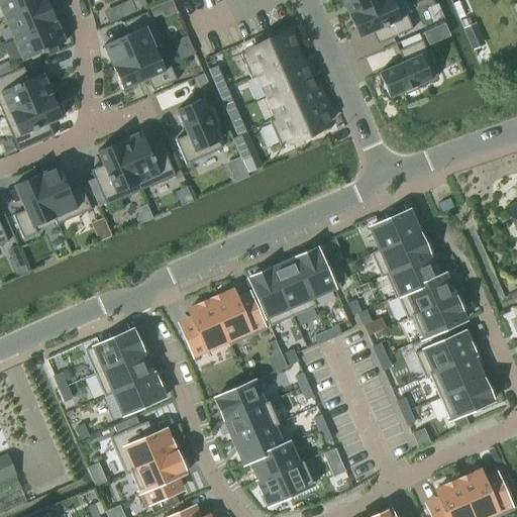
[(45,0),(41,0),(0,18),(0,19),(4,17),(13,38),(55,19),(45,0)]
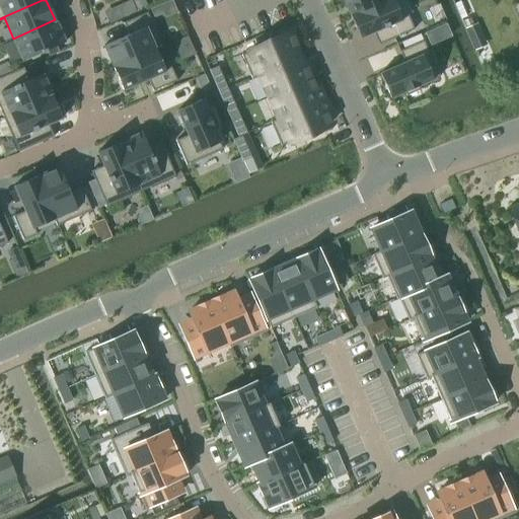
[(0,0),(0,18),(42,0),(0,0)]
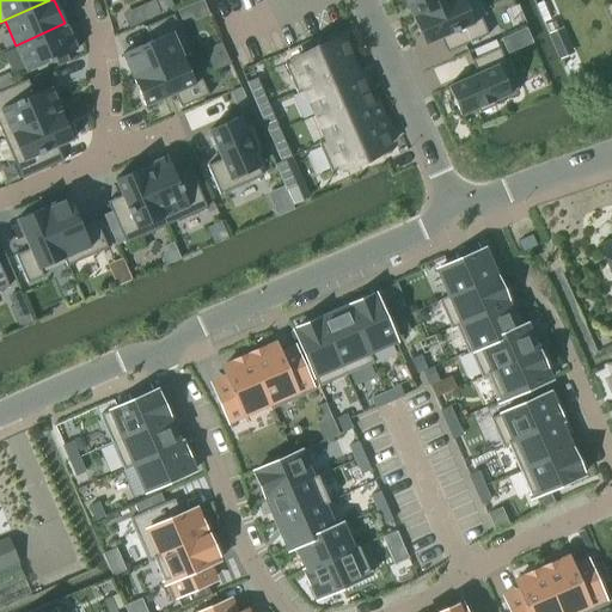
[(154,0),(152,0),(140,6),(146,19),(160,13),(154,0)]
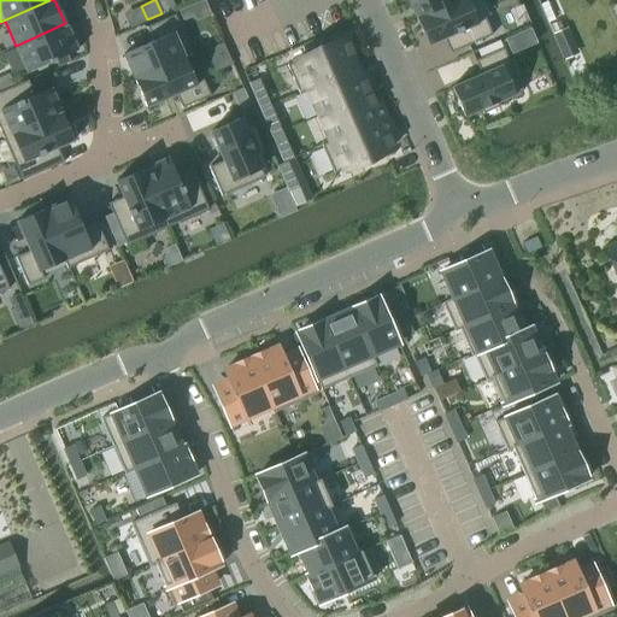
[(407,0),(416,18),(458,0),(407,0)]
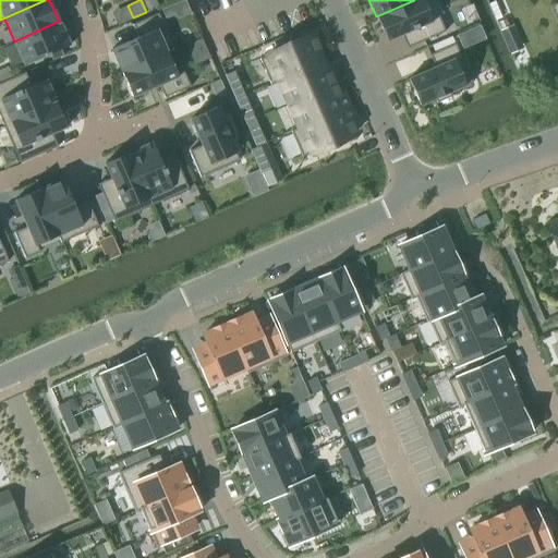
[(422,0),(414,0),(376,16),(387,40),(409,31),(414,45),(445,31),(438,15),(431,19),(422,0)]
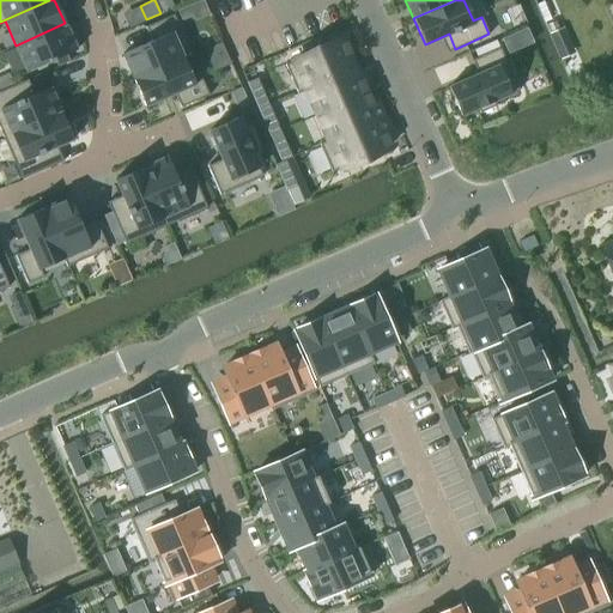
[(189,5),(178,10),(182,19),(193,14),(189,5)]
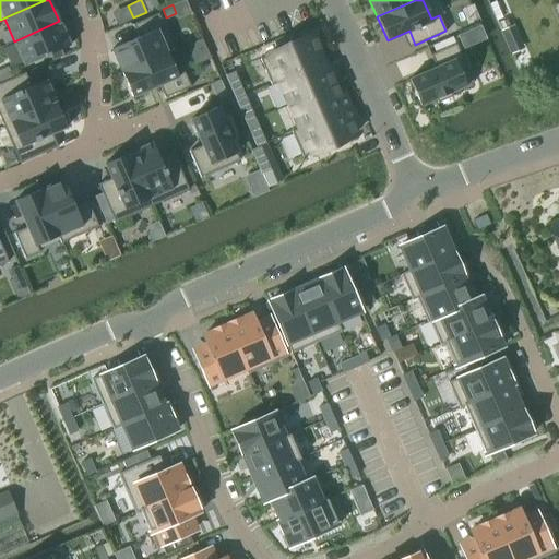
[(138,37),(111,49),(121,73),(167,52),(157,31),(165,27),(158,13),(132,24),(138,37)]
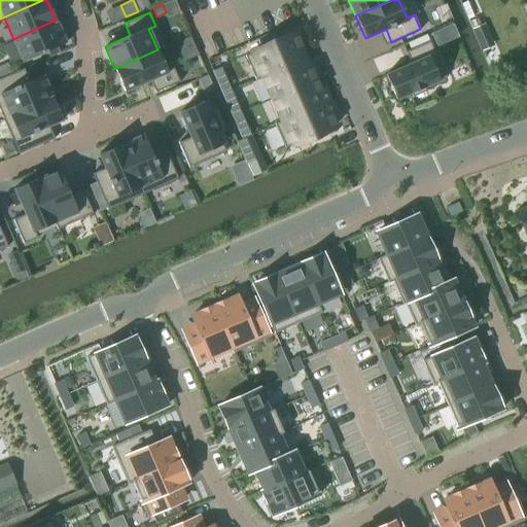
[(56,20),(13,39),(23,61),(42,53),(42,54),(46,51),(46,50),(66,42),(56,20)]
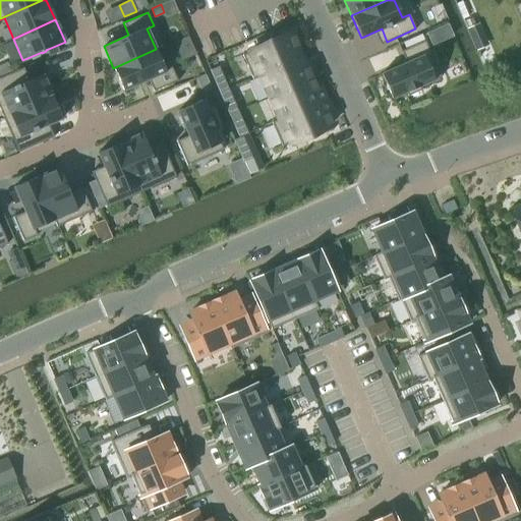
[(432,30),(425,33),(431,46),(439,43),(432,30)]
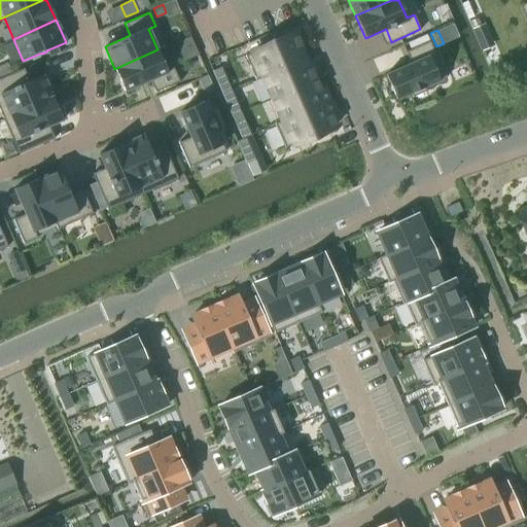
[(262,47),(245,56),(255,79),(305,57),(294,33),(276,41),(274,37),(260,43),(262,47)]
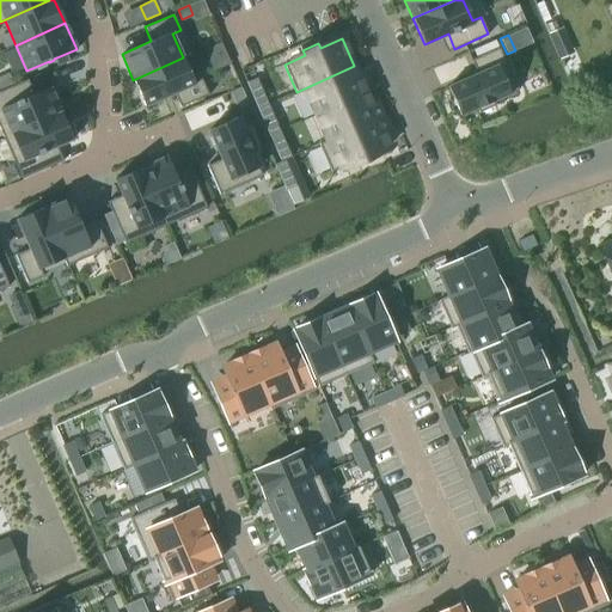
[(477,73),(447,86),(460,115),(476,108),(478,112),(495,105),(494,101),(518,90),(499,47),(470,60),(477,73)]
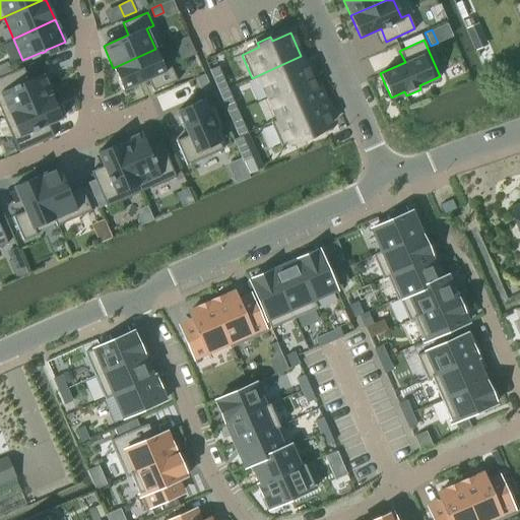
[(155,49),(113,68),(123,89),(147,78),(153,90),(177,80),(171,66),(165,69),(155,49)]
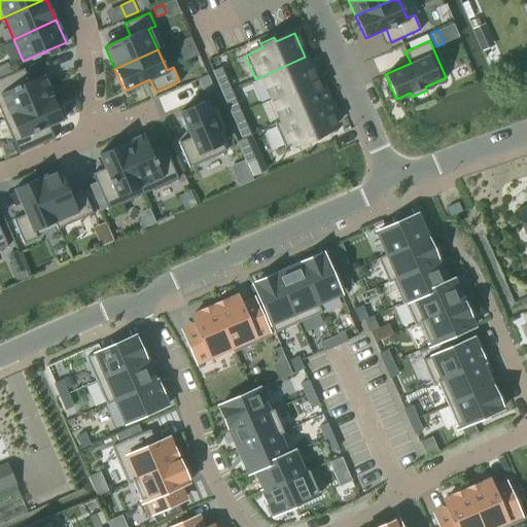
[(305,57),(255,79),(262,77),(272,99),(314,79),(305,57)]
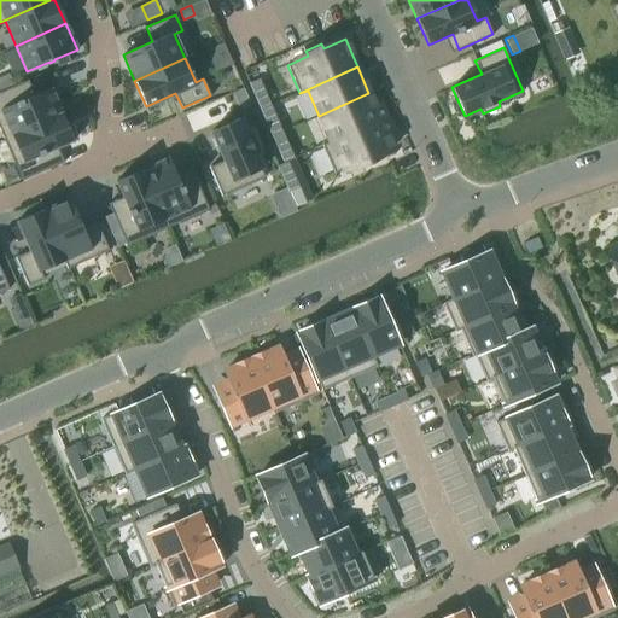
[(258,79),(249,82),(261,109),(270,105),(258,79)]
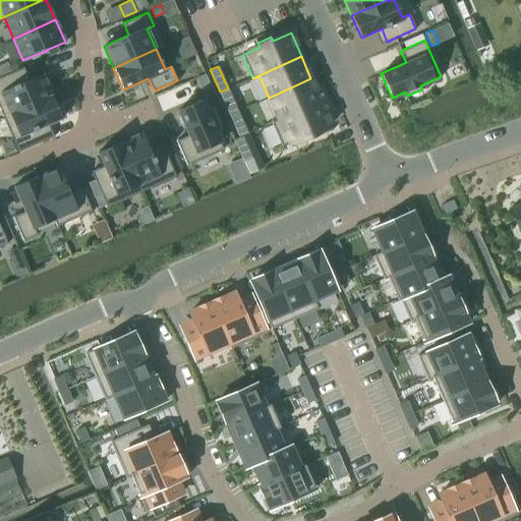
[(23,67),(0,76),(0,110),(3,117),(52,96),(42,73),(29,79),(23,67)]
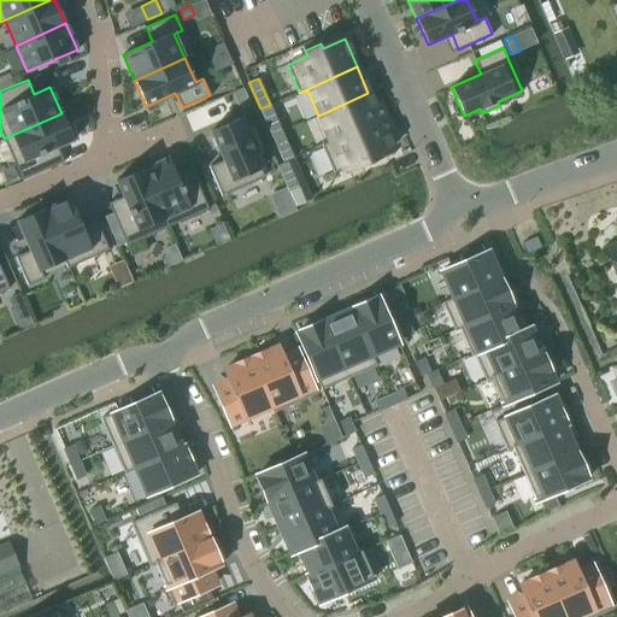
[(242,88),(231,93),(238,106),(248,101),(242,88)]
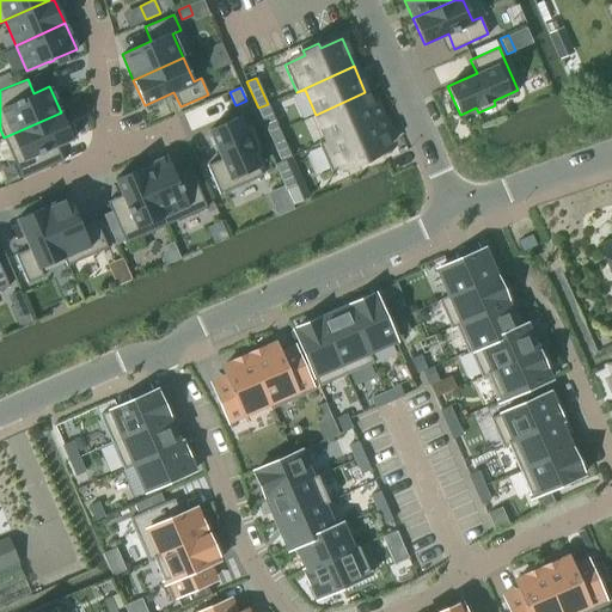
[(365,92),(316,115),(326,140),(318,144),(319,145),(381,116),(377,103),(371,105),(365,92)]
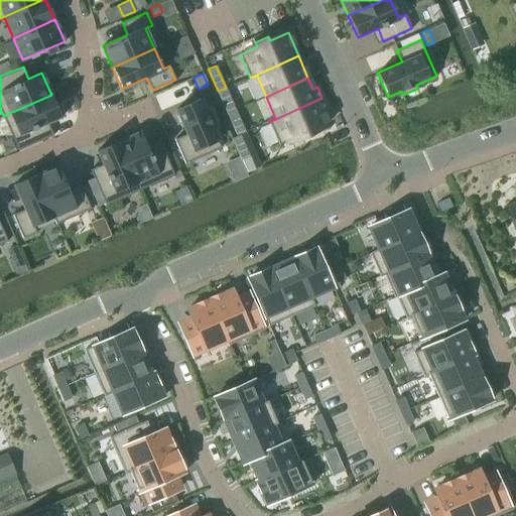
[(226,88),(218,91),(223,102),(227,113),(236,110),(226,88)]
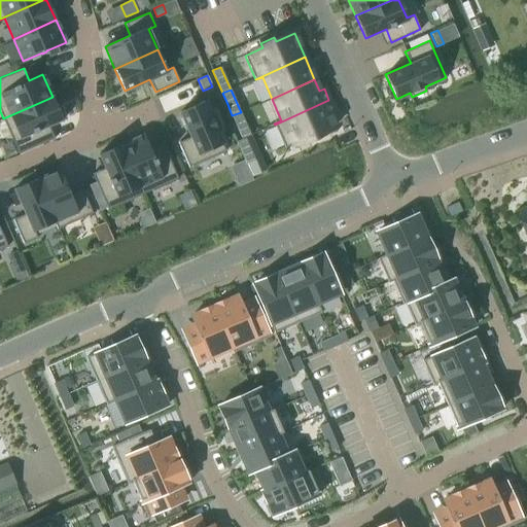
[(53,97),(3,118),(19,153),(55,138),(48,126),(63,119),(53,97)]
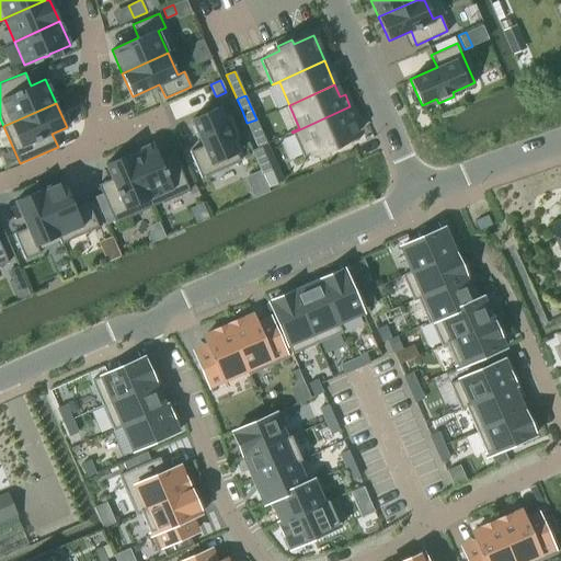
[(350,106),(293,133),(304,157),(356,134),(351,121),(355,119),(350,106)]
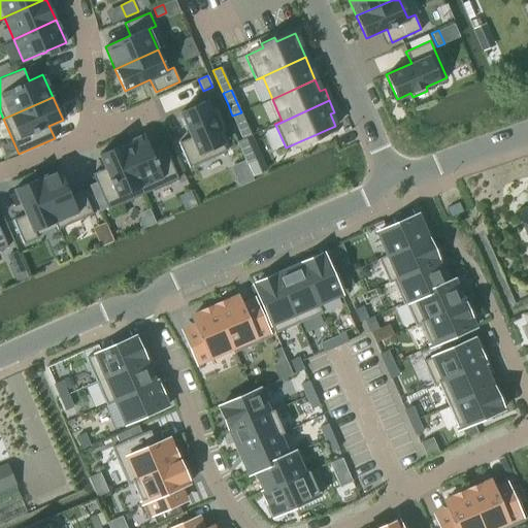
[(191,137),(178,142),(189,167),(226,151),(217,130),(221,128),(215,113),(210,116),(204,101),(179,111),(191,137)]
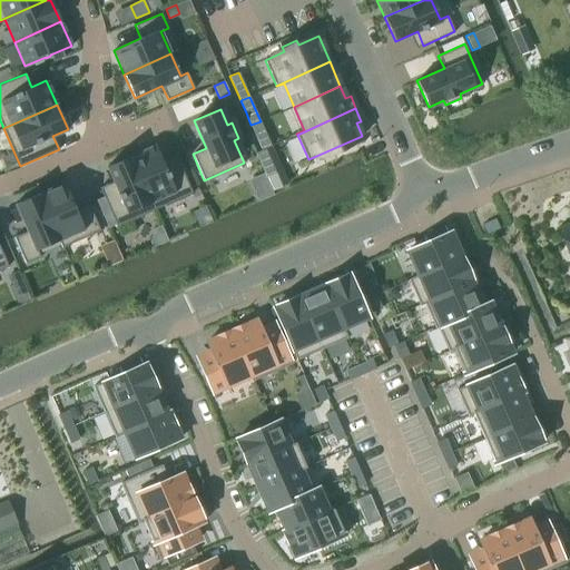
[(261,121),(251,125),(252,126),(262,149),(265,148),(271,146),(261,121)]
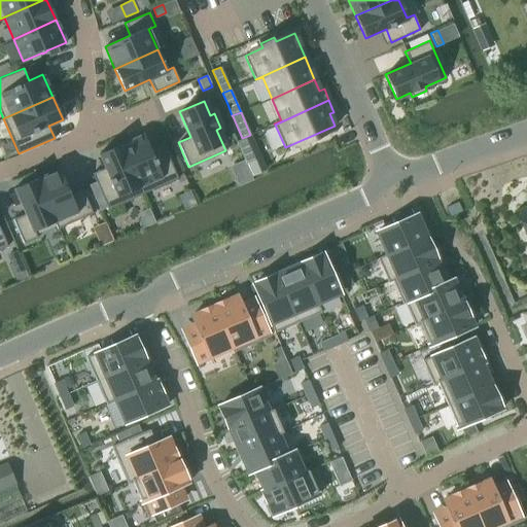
[(143,134),(120,144),(143,194),(178,178),(162,142),(149,147),(143,134)]
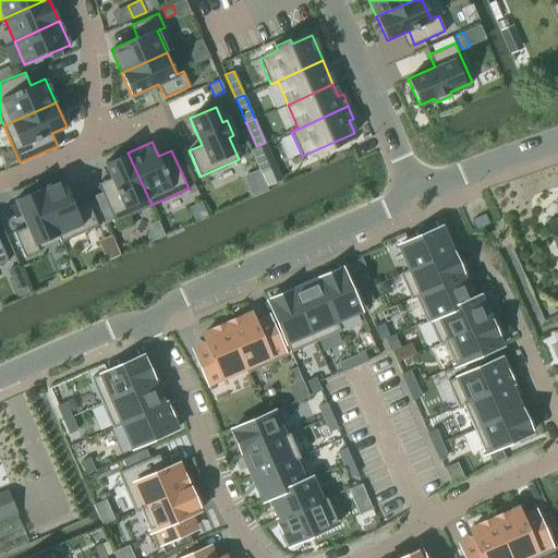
[(256,146),(251,149),(261,173),(270,169),(259,145),(256,146)]
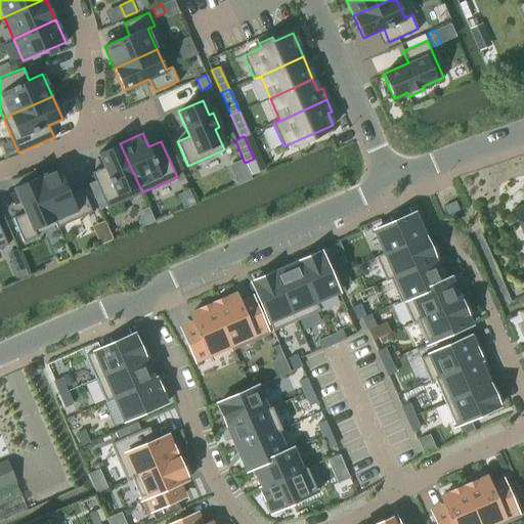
[(106,173),(94,179),(95,180),(106,206),(106,208),(142,192),(120,143),(98,153),(106,173)]
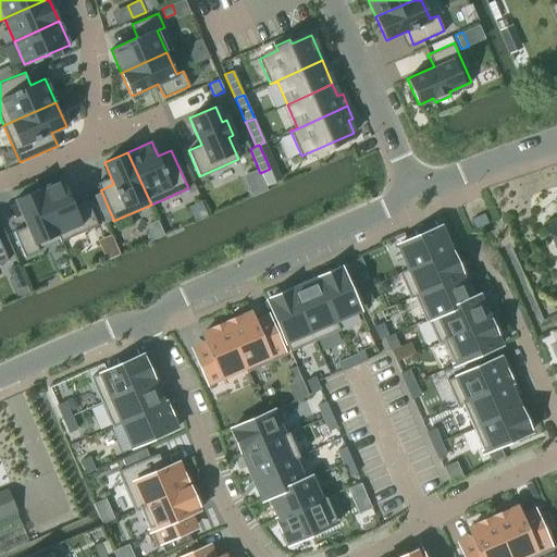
[(62,178),(38,189),(61,242),(98,225),(86,199),(74,206),(62,178)]
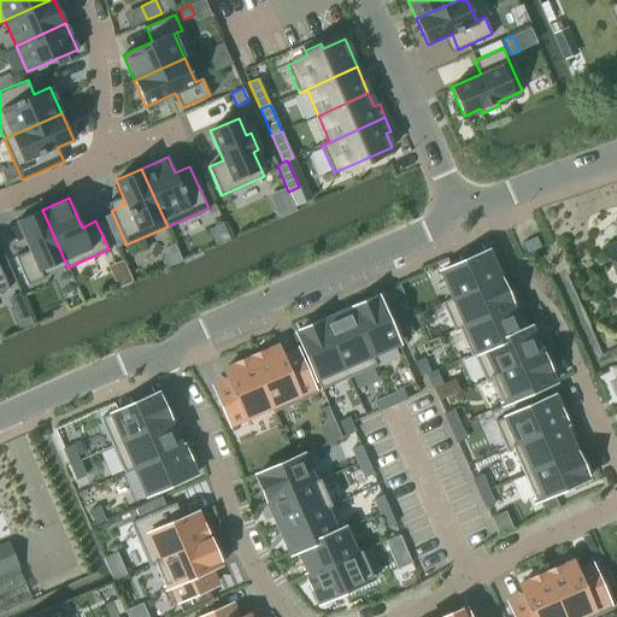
[(29,250),(15,257),(28,285),(43,277),(40,270),(63,260),(66,268),(68,268),(42,210),(16,221),(29,250)]
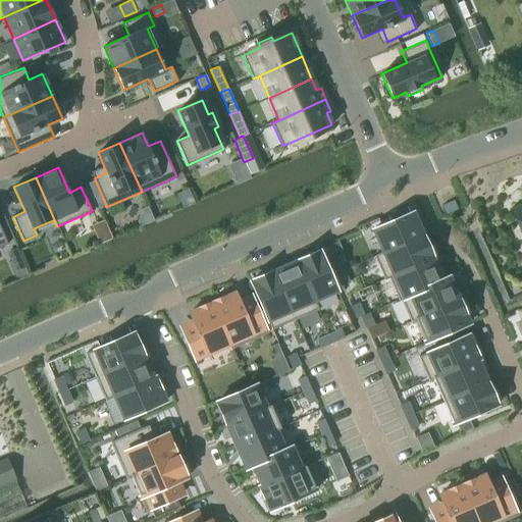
[(95,179),(88,183),(99,208),(106,205),(95,179)]
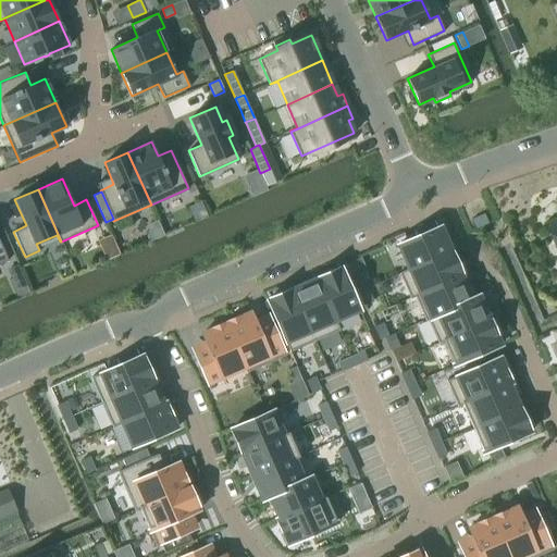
[(556,245),(556,217),(547,222),(556,245)]
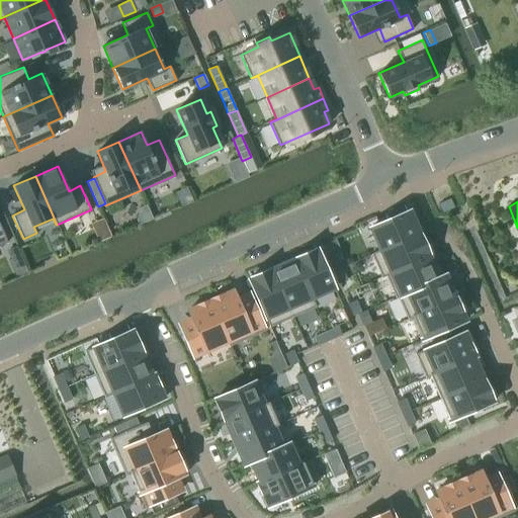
[(409,210),(370,228),(379,250),(371,253),(371,254),(419,234),(409,210)]
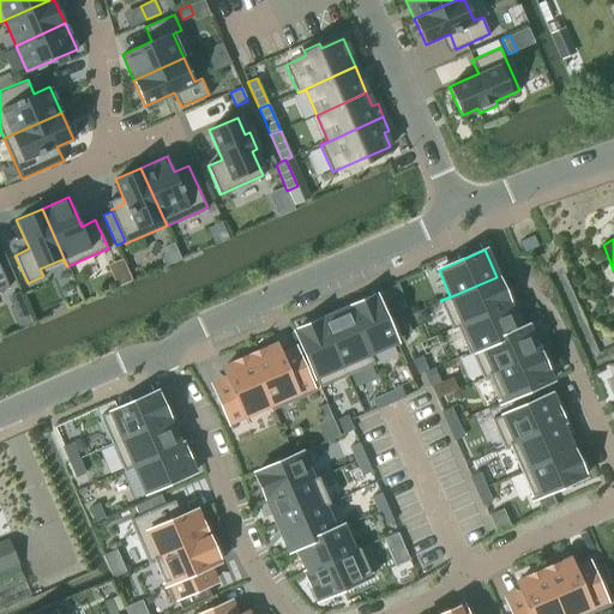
[(497,277),(440,301),(452,327),(509,304),(507,301),(507,300),(498,278),(497,277)]
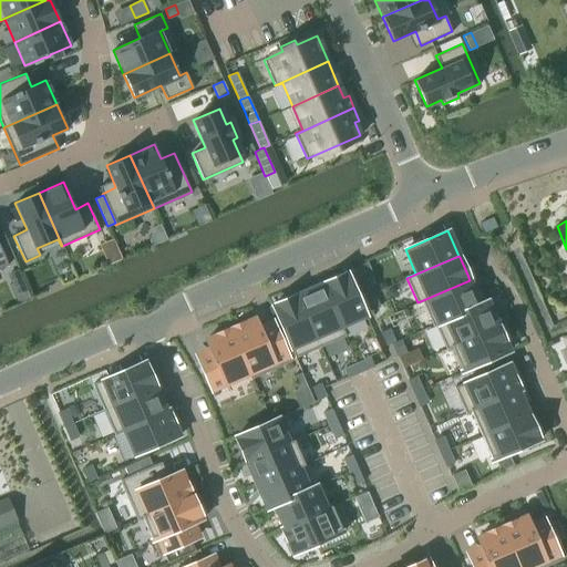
[(18,270),(8,275),(11,284),(22,279),(18,270)]
